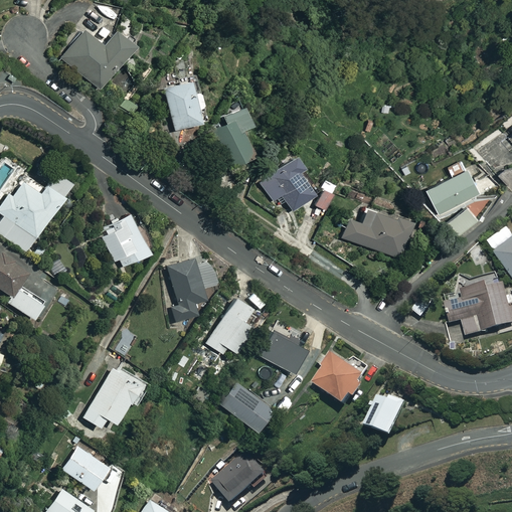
[(104,46),(82,32),(63,60),(102,88),(132,43),(115,31),(104,46)]
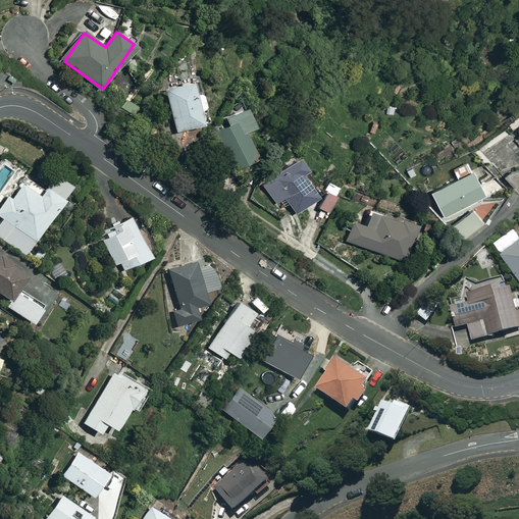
[(195,93),(193,83),(165,90),(177,133),(204,125),(199,109),(204,107),(200,92),(195,93)]
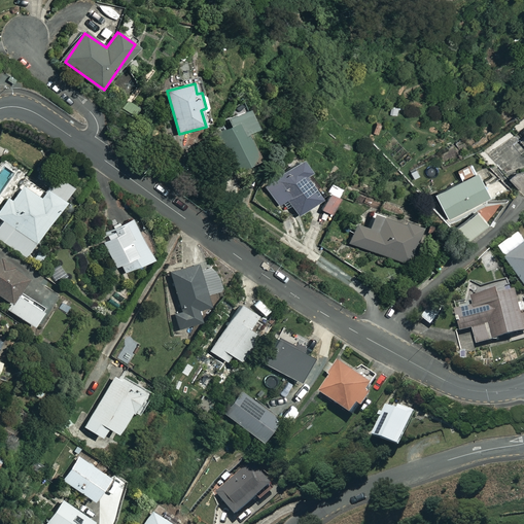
[(255,128),(246,108),(226,117),(231,127),(216,134),(236,173),(259,161),(246,133),(255,128)]
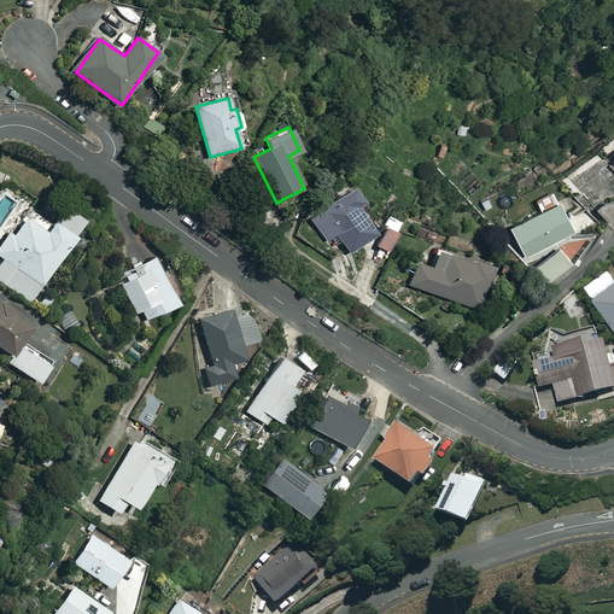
[(539,191),(533,177),(515,186),(522,199),(539,191)]
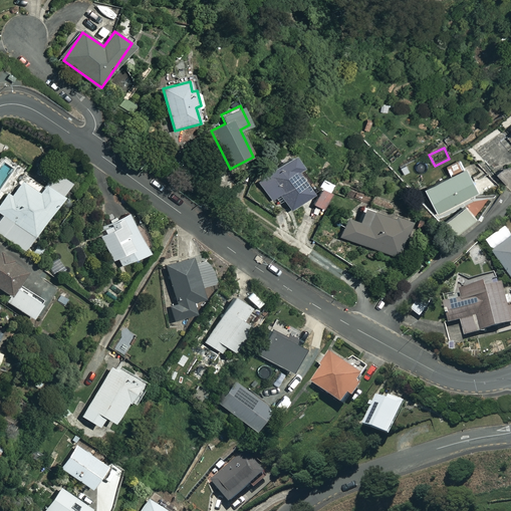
[(302,166),(292,155),(259,186),(275,202),(279,198),(293,213),(315,193),(295,172),(302,166)]
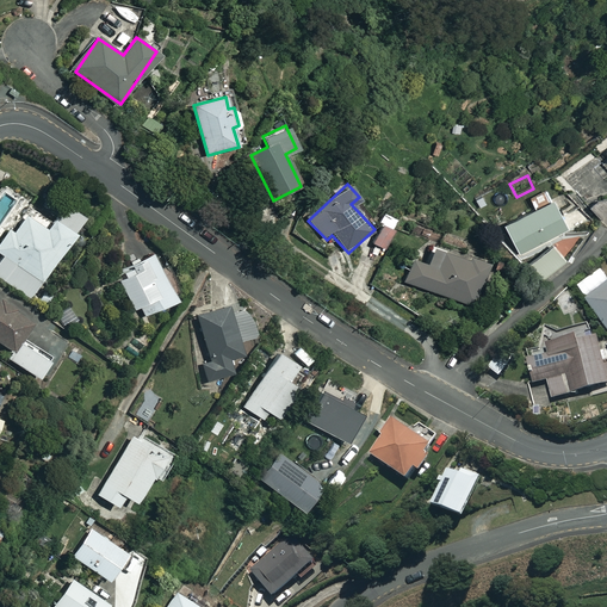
[(551,241),(570,230),(552,197),(503,223),(521,256),(551,241)]
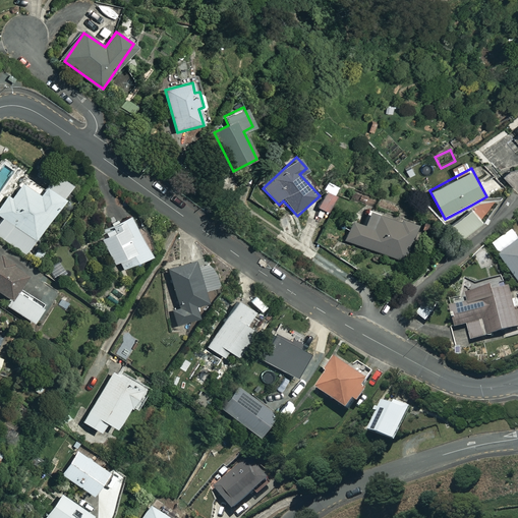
[(43,193),(20,180),(0,213),(0,218),(4,221),(0,228),(0,237),(31,256),(72,187),(54,176),(43,193)]
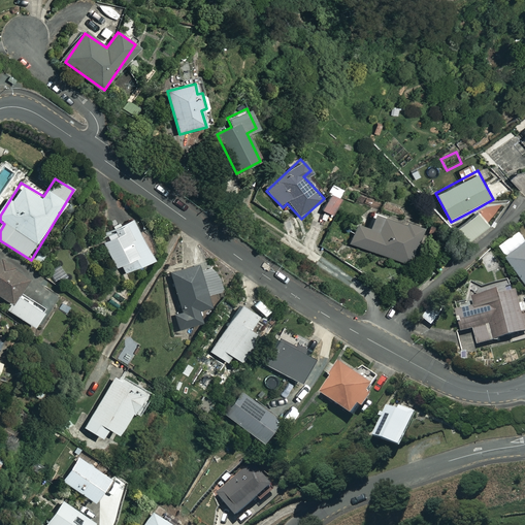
[(345,191),(332,187),(324,212),(335,217),(345,191)]
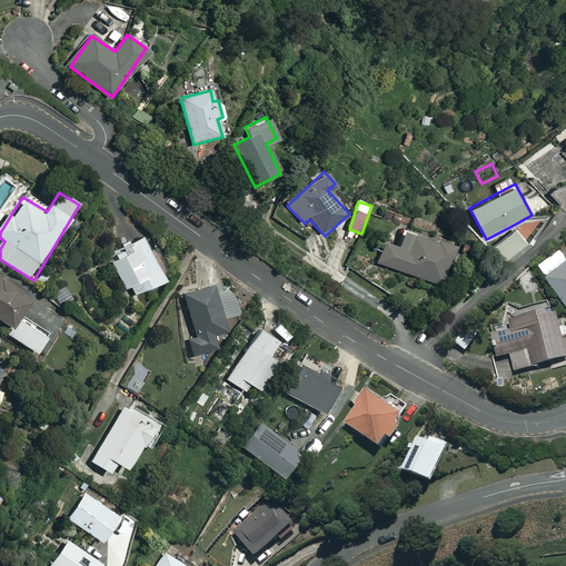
[(529,241),(514,225),(496,240),(510,257),(529,241)]
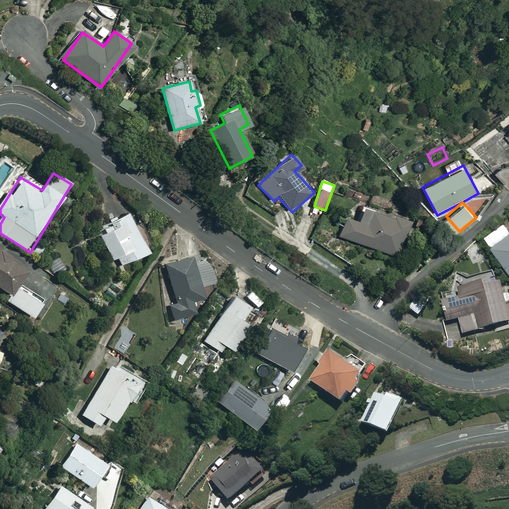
[(409,222),(363,206),(357,222),(347,218),(340,238),(397,258),(409,222)]
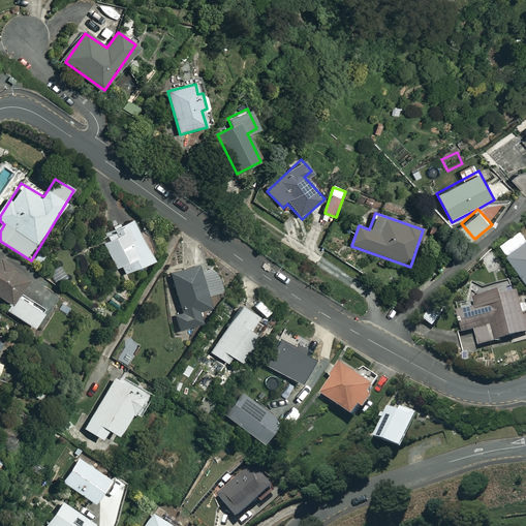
[(140,235),(130,219),(118,226),(120,230),(100,242),(116,268),(120,265),(126,274),(152,259),(152,248),(143,233),(140,235)]
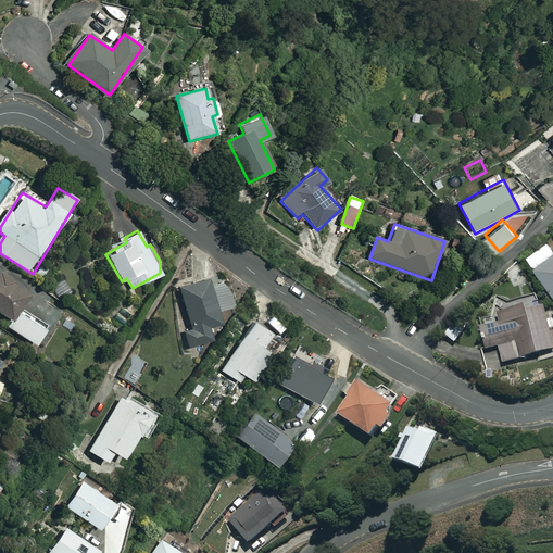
[(552,249),(529,265),(552,298),(552,249)]
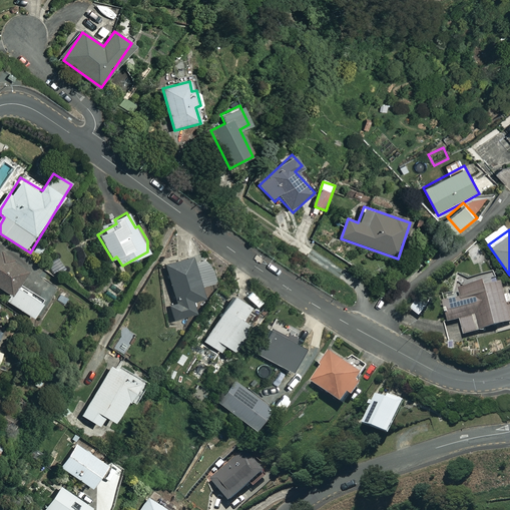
[(17,286),(27,270),(0,250),(0,286),(11,294),(17,286)]
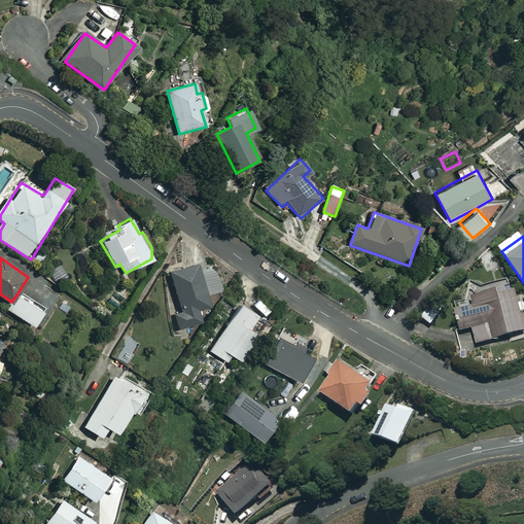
[(200,273),(197,264),(170,273),(184,314),(176,317),(180,330),(203,323),(199,310),(210,307),(207,298),(222,292),(214,268),(200,273)]
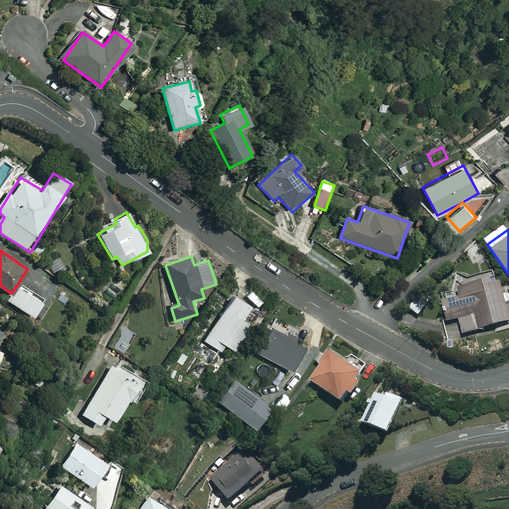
[(495,284),(493,278),(461,287),(464,298),(445,304),(450,324),(461,321),(465,336),(508,323),(508,297),(506,298),(501,282),(495,284)]
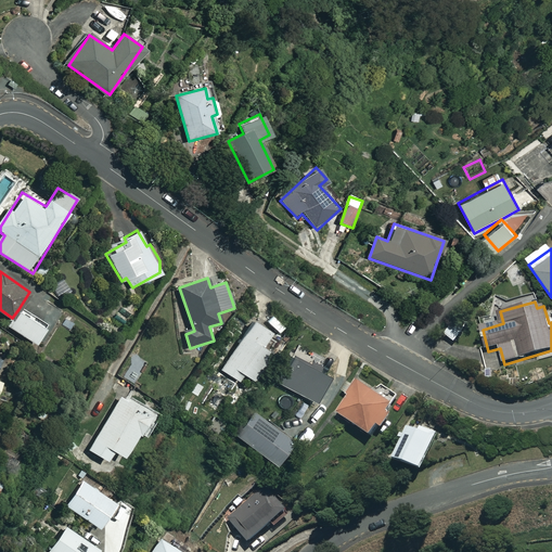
[(12,318),(8,325),(34,343),(45,326),(18,309),(12,318)]
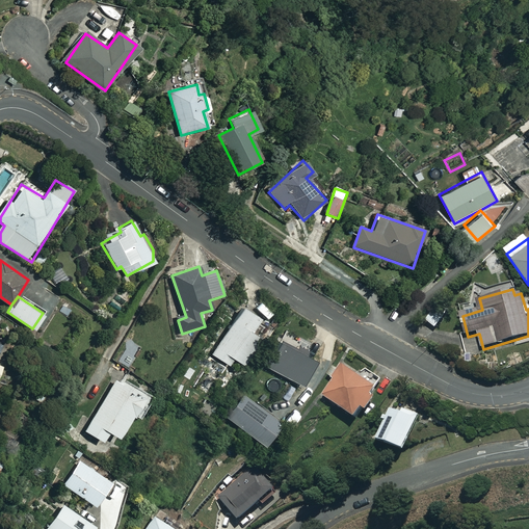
[(243,364),(260,337),(250,332),(260,317),(243,307),(212,355),(229,366),(234,359),(243,364)]
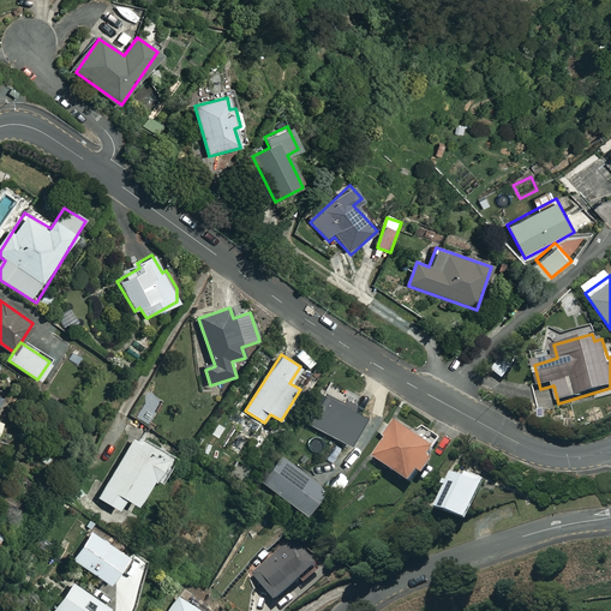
[(519,365),(509,357),(496,372),(507,381),(519,365)]
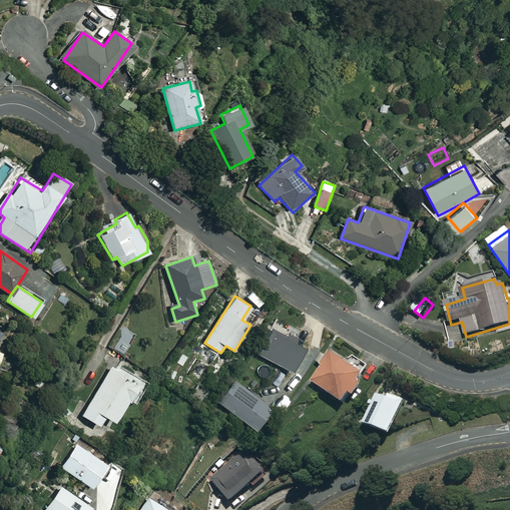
[(305,347),(270,329),(257,355),(292,372),(305,347)]
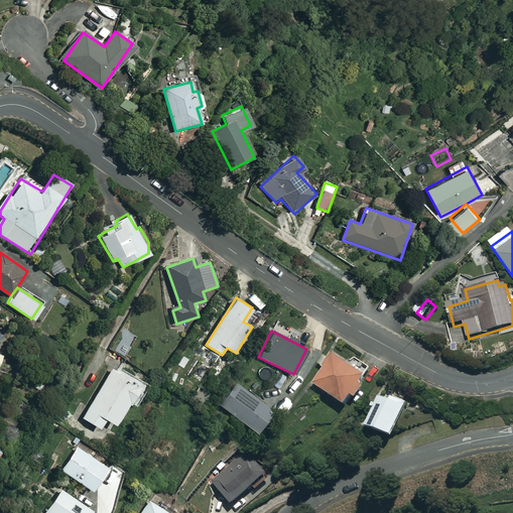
[(124,342),(116,352),(127,361),(135,351),(124,342)]
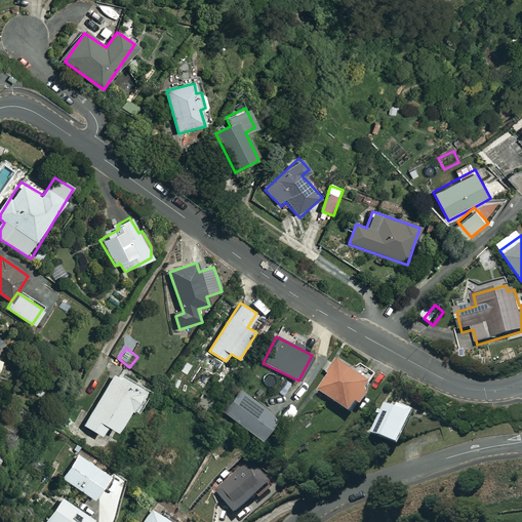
[(364,406),(374,393),(369,389),(373,383),(338,357),(327,373),(331,376),(321,392),(351,414),(359,403),(364,406)]
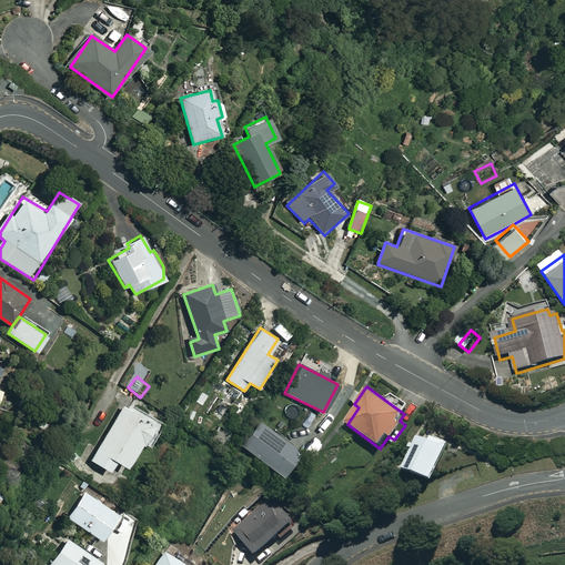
[(162,424),(127,403),(91,461),(109,472),(115,461),(125,466),(140,441),(149,446),(162,424)]
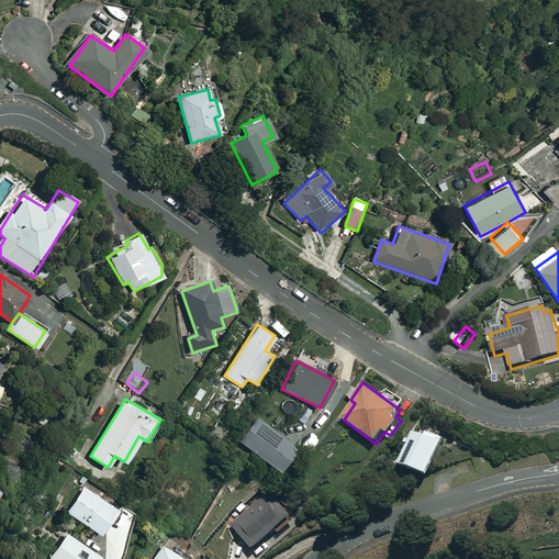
[(293,446),(256,420),(239,443),(277,469),(293,446)]
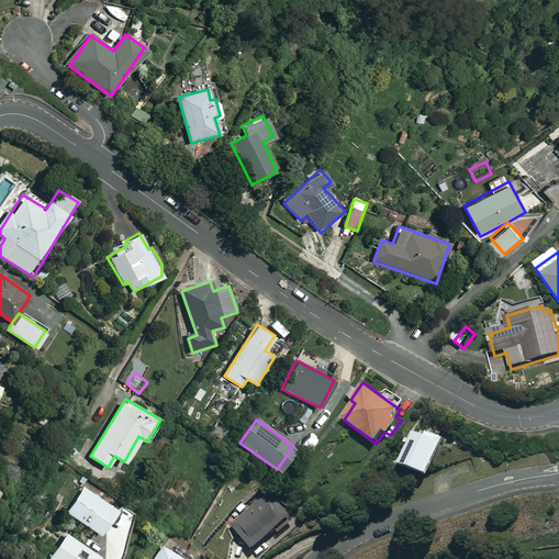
[(444,443),(415,432),(402,467),(431,478),(444,443)]
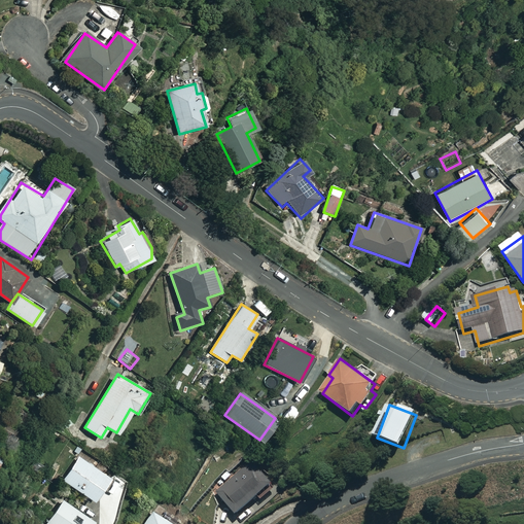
[(109,476),(78,457),(64,482),(94,500),(109,476)]
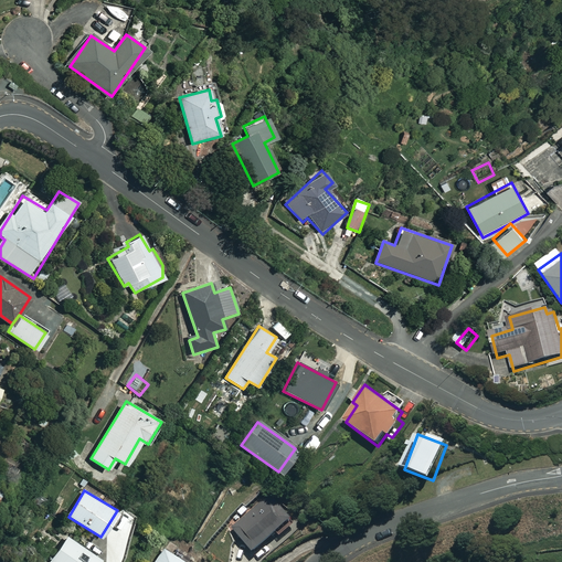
[(235,532),(258,555),(279,534),(286,541),(301,527),(272,496),(235,532)]
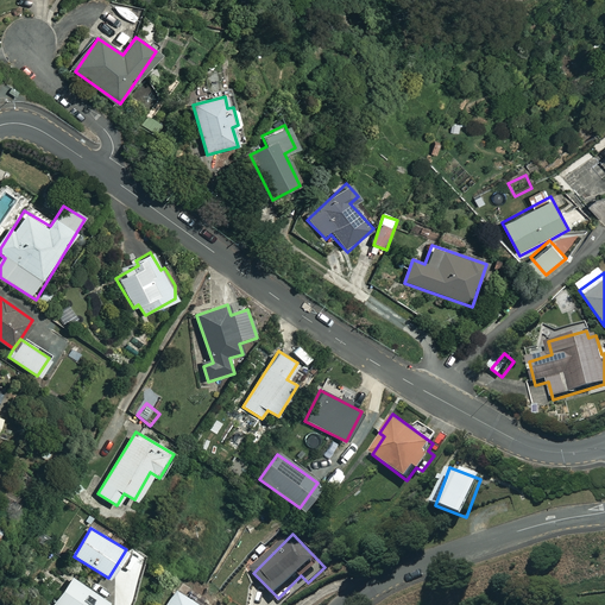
[(102,604),(106,599),(73,578),(56,604),(102,604)]
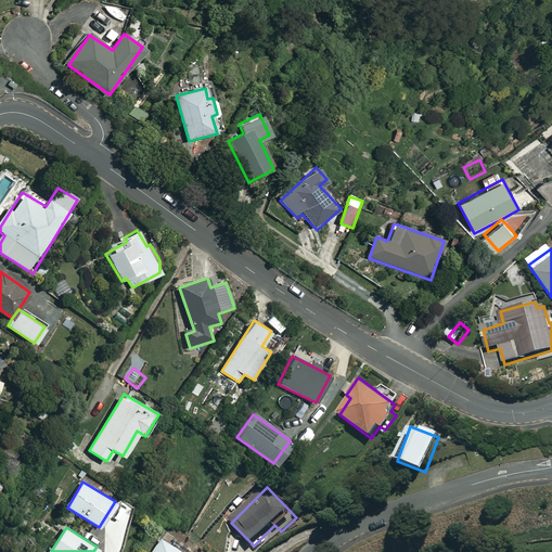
[(179,551),(163,540),(155,551),(179,551)]
